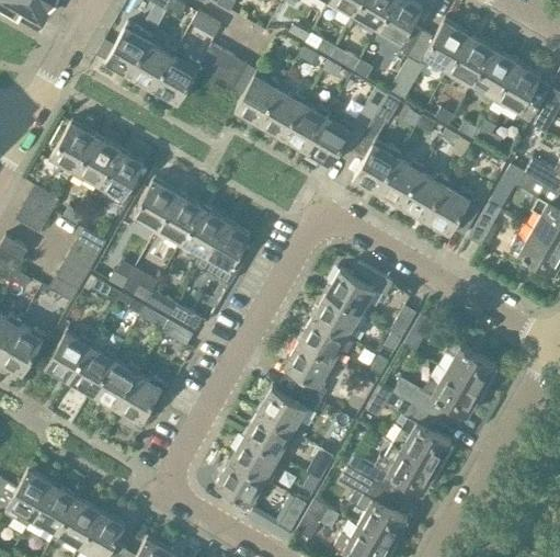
[(0,0),(0,13),(16,23),(18,22),(12,20),(19,9),(41,22),(53,0),(0,0)]
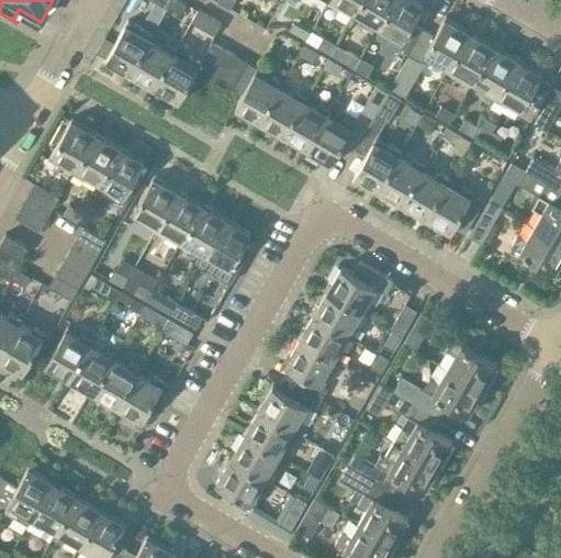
[(147,0),(169,11),(169,10),(175,0),(147,0)]
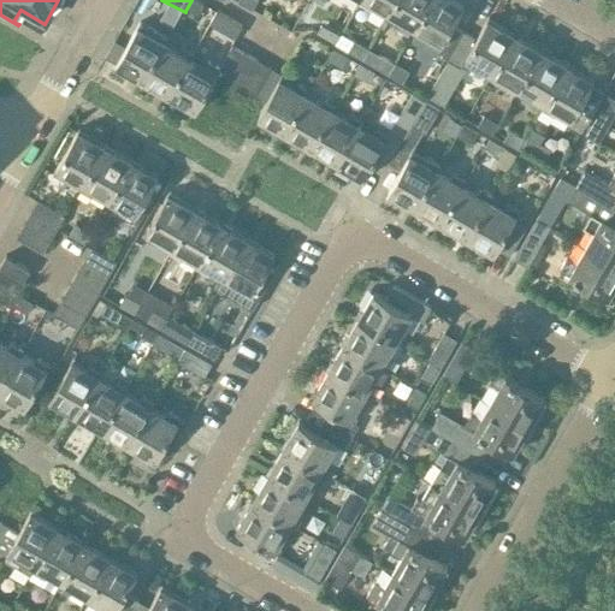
[(193,0),(191,0),(185,11),(200,19),(207,7),(193,0)]
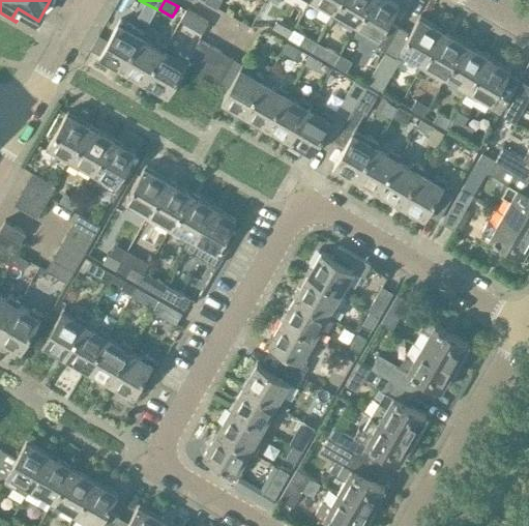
[(219,0),(207,0),(206,4),(218,11),(224,2),(219,0)]
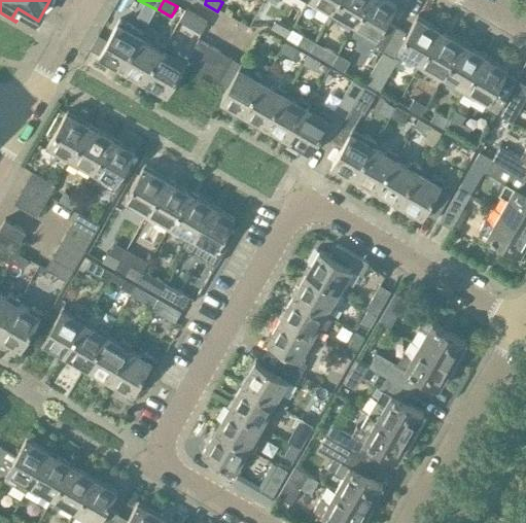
[(331,18),(341,0),(311,0),(309,4),(319,10),(321,8),(332,14),(330,18),(331,18)]
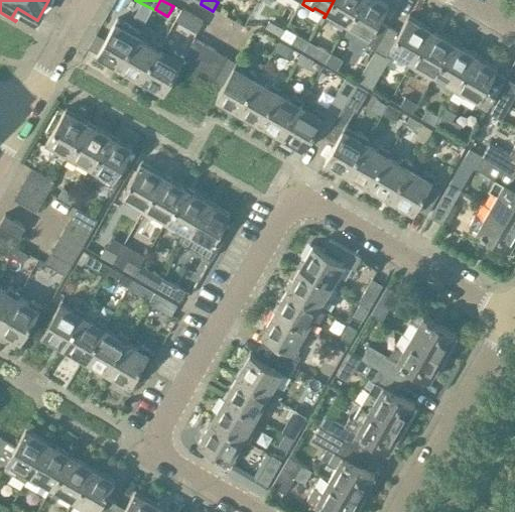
[(347,30),(363,0),(334,0),(325,17),(335,23),(336,21),(348,27),(346,29),(347,30)]
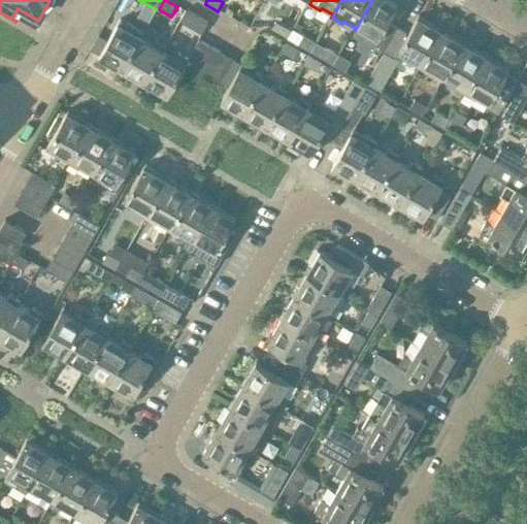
[(386,54),(399,31),(389,25),(398,8),(384,0),(371,0),(355,31),(365,36),(366,34),(379,41),(375,48),(386,54)]
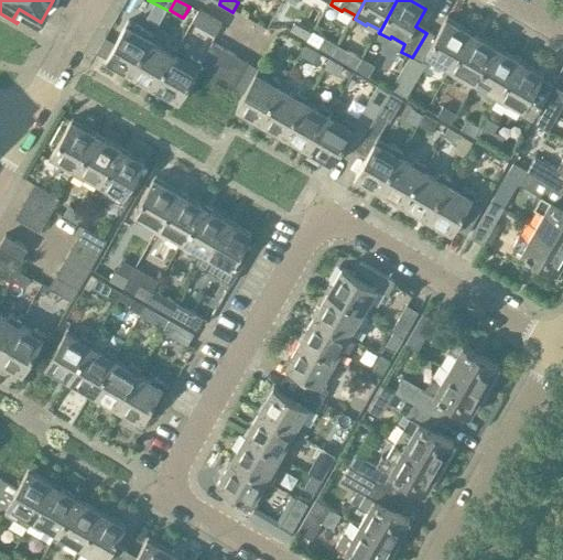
[(423,64),(425,61),(451,74),(473,35),(447,21),(437,39),(426,33),(412,57),(393,92),(408,100),(428,66),(423,64)]
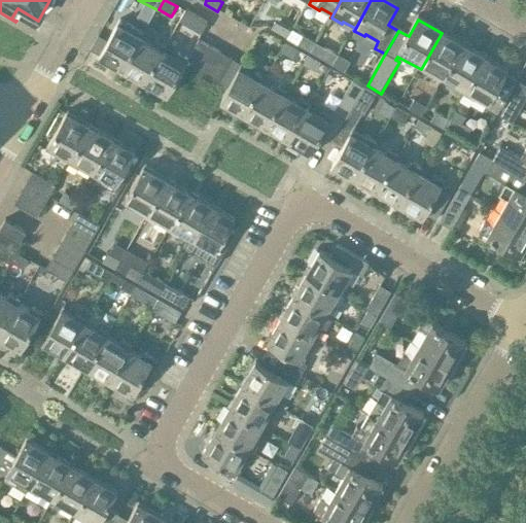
[(124,71),(144,35),(133,29),(132,32),(119,25),(100,58),(124,71)]
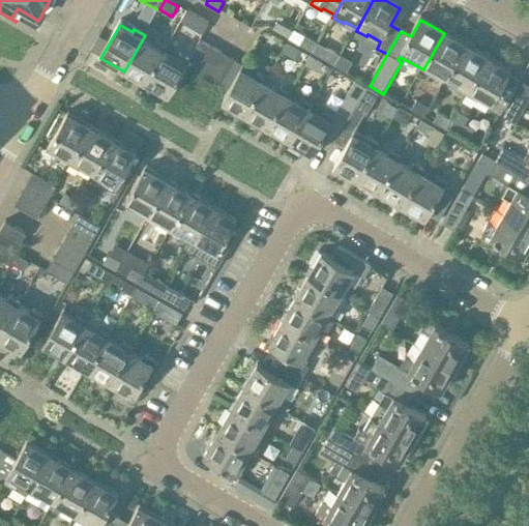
[(445,82),(466,47),(444,33),(423,69),(445,82)]
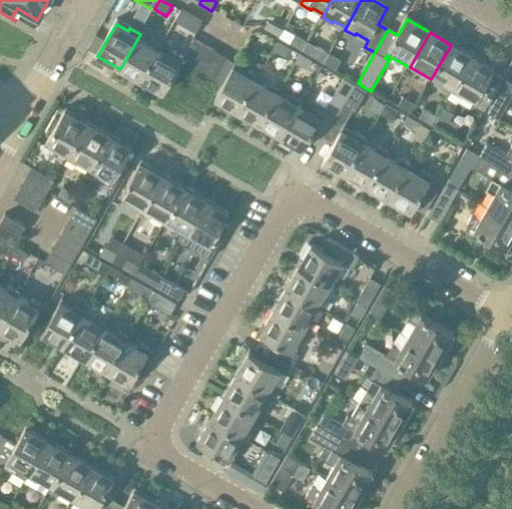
[(141,82),(161,47),(151,41),(150,43),(139,37),(140,35),(140,34),(120,69),(141,82)]
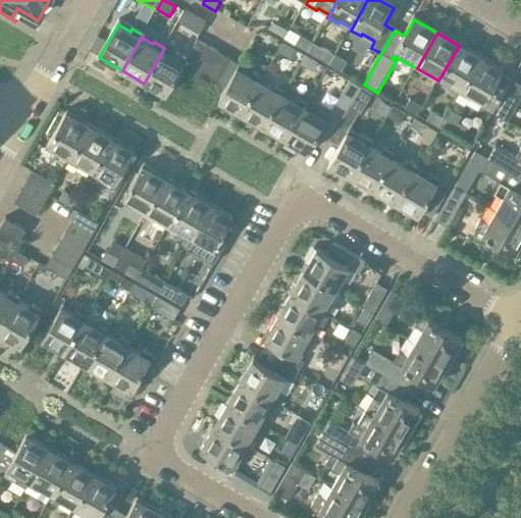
[(301,37),(296,46),(308,54),(314,45),(301,37)]
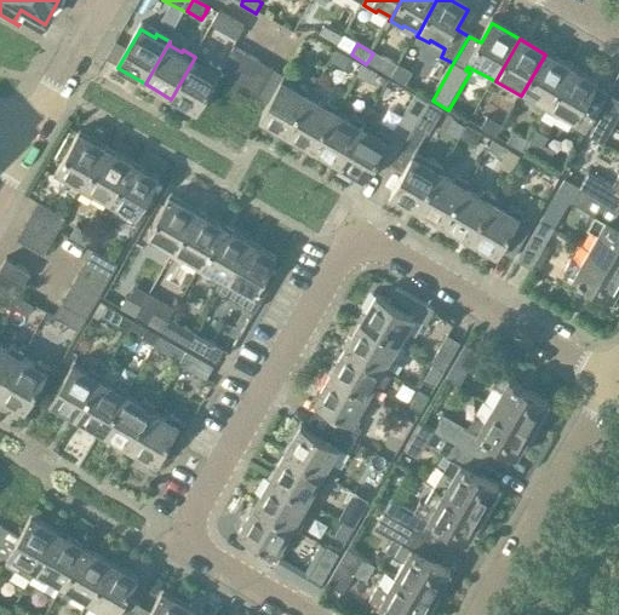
[(116,45),(107,62),(119,68),(129,51),(116,45)]
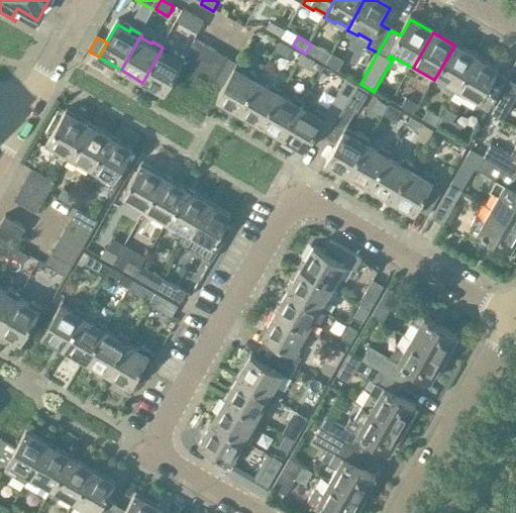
[(208,47),(196,41),(185,60),(175,54),(174,57),(163,50),(164,47),(163,47),(142,83),(166,96),(184,65),(195,71),(208,47)]
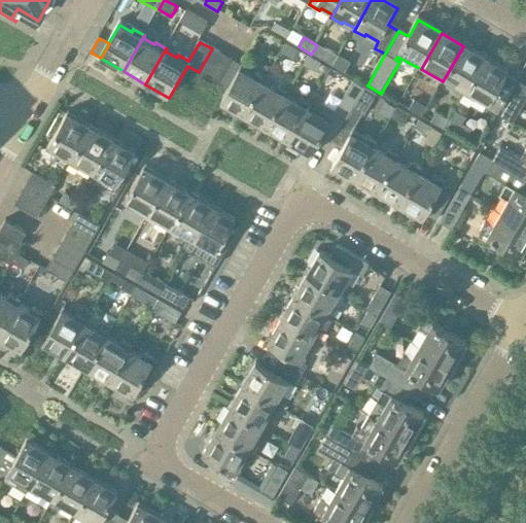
[(286,44),(281,54),(293,61),(300,51),(286,44)]
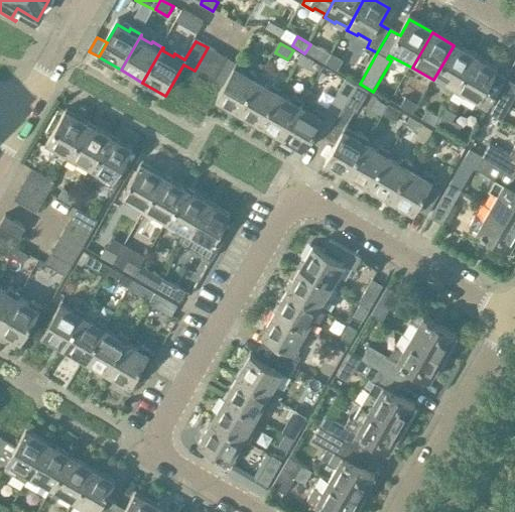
[(457,94),(477,58),(454,45),(433,80),(443,86),(445,83),(458,90),(456,93),(457,94)]
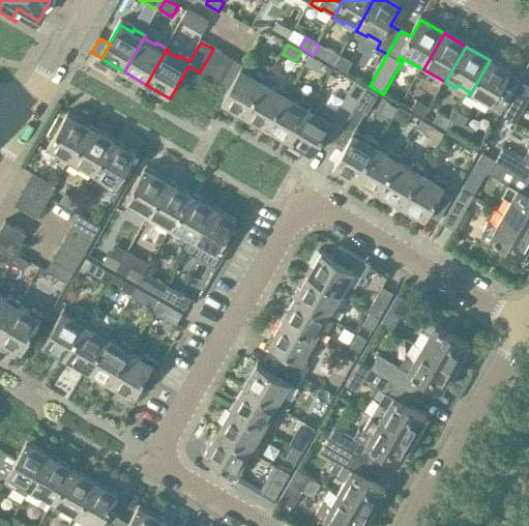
[(200,72),(209,79),(224,55),(213,49),(200,72)]
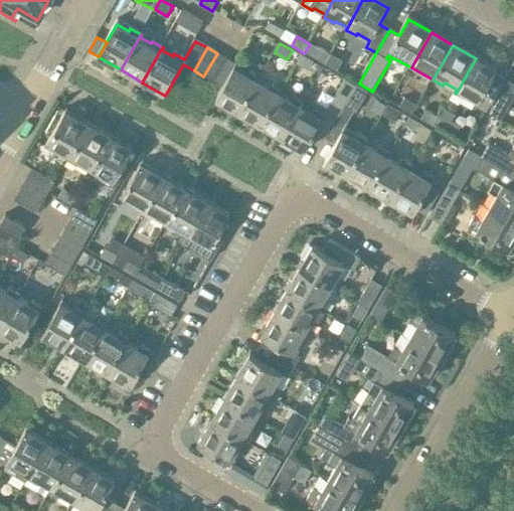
[(318,49),(313,58),(326,65),(331,56),(318,49)]
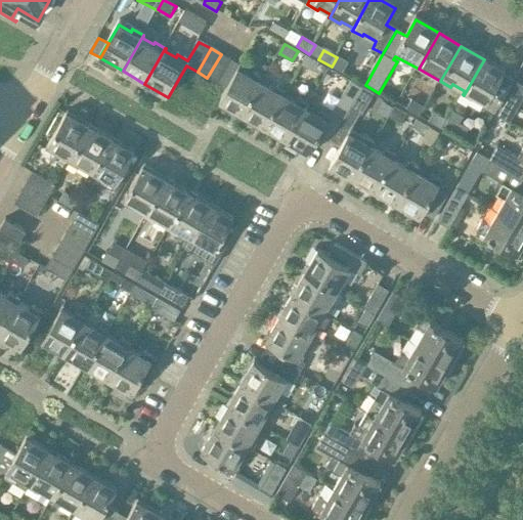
[(207,78),(218,84),(231,60),(221,54),(207,78)]
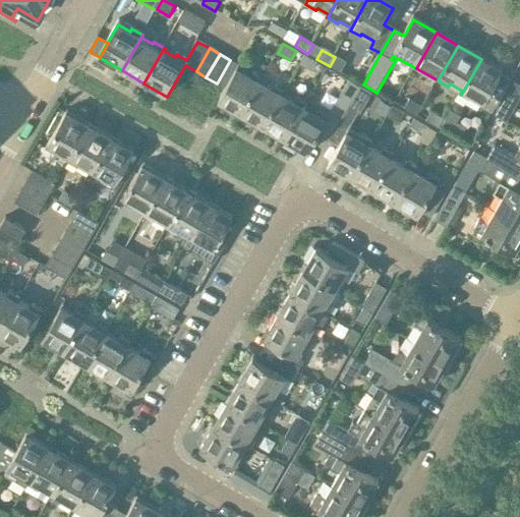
[(330,66),(329,67),(341,74),(342,73),(347,63),(335,56),(335,57),(330,66)]
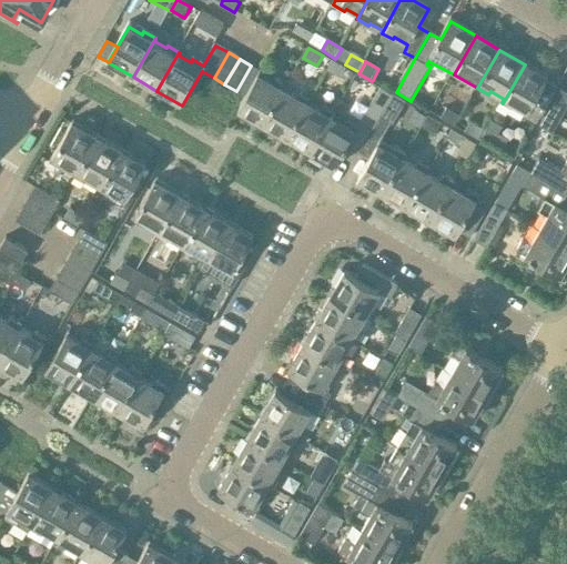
[(333,62),(327,72),(341,80),(347,70),(333,62)]
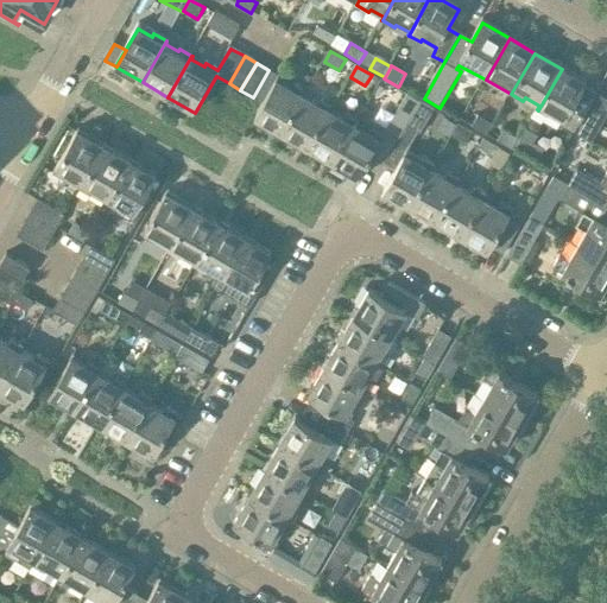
[(576,132),(598,95),(586,88),(588,83),(562,69),(538,110),(549,116),(551,112),(566,121),(563,125),(576,132)]
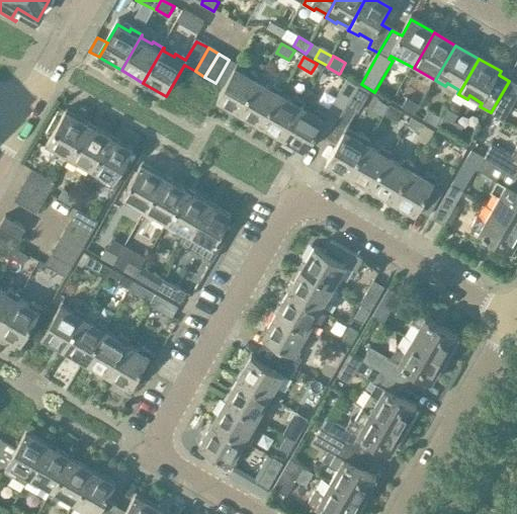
[(240,114),(261,79),(260,79),(259,81),(248,75),(249,72),(238,66),(239,66),(229,60),(216,83),(226,88),(218,101),(240,114)]
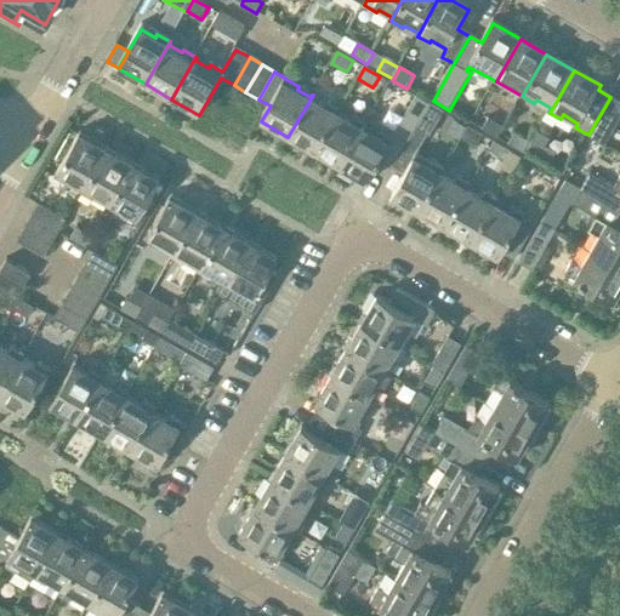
[(313,95),(288,137),(314,152),(340,110),(339,109),(337,113),(324,104),(325,102),(313,95)]
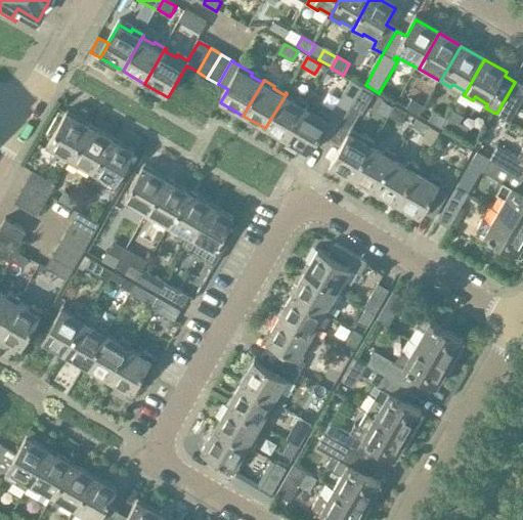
[(362,89),(351,83),(330,121),(318,114),(319,112),(309,105),(289,141),(311,155),(320,138),(331,144),(362,89)]
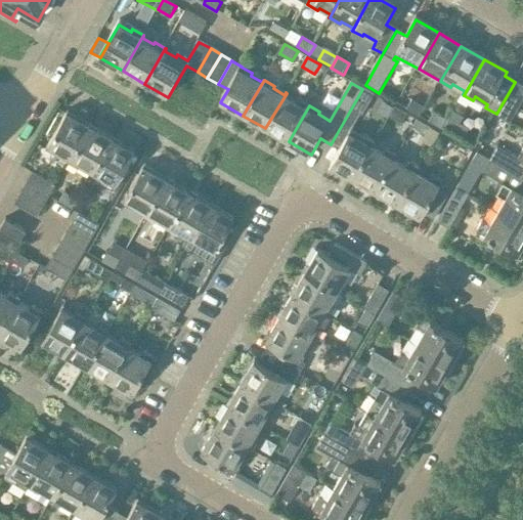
[(522,86),(518,84),(498,118),(511,125),(522,102),(522,86)]
